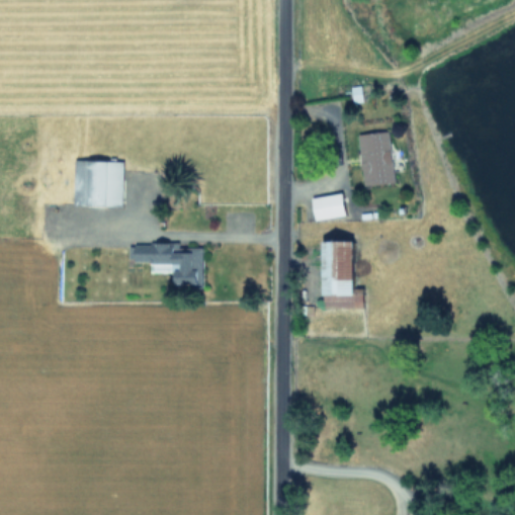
[(357,137),(363,187),(395,183),(389,133),(357,137)]
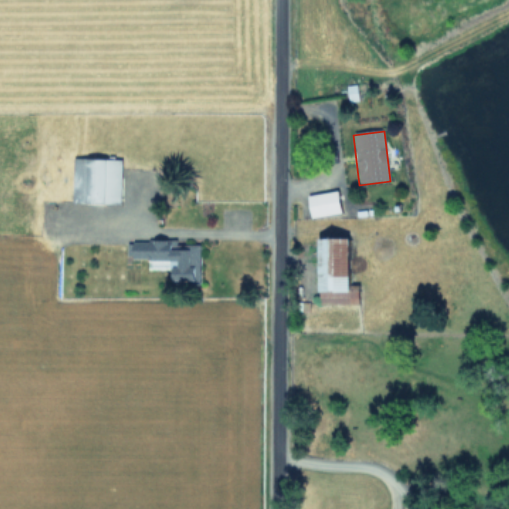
[(120,205),(121,161),(72,159),(71,203),(120,205)]
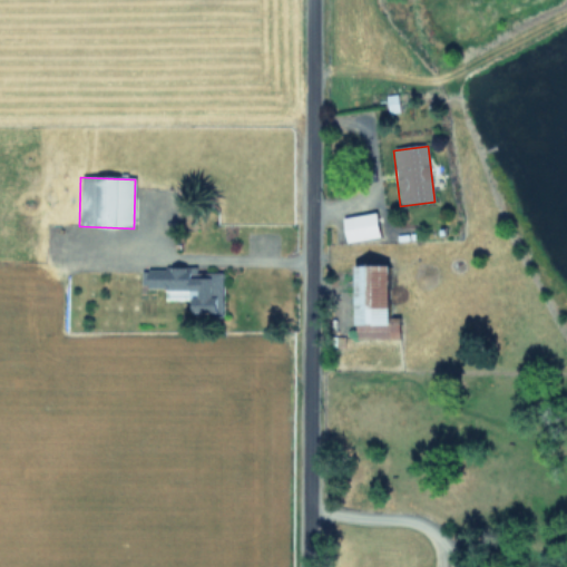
[(342,221),(348,245),(381,237),(377,213),(342,221)]
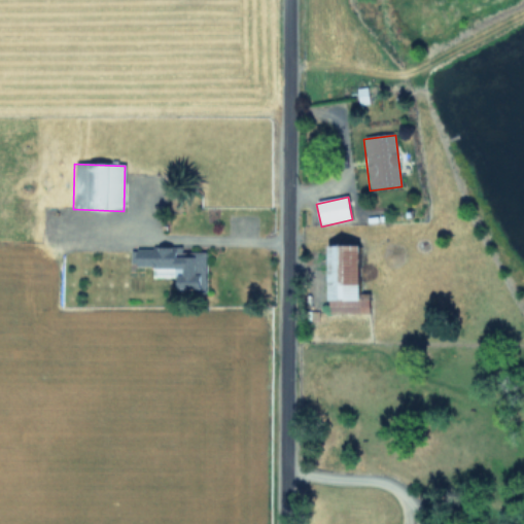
[(364,294),(363,246),(330,246),(330,315),(372,314),(372,294),(364,294)]
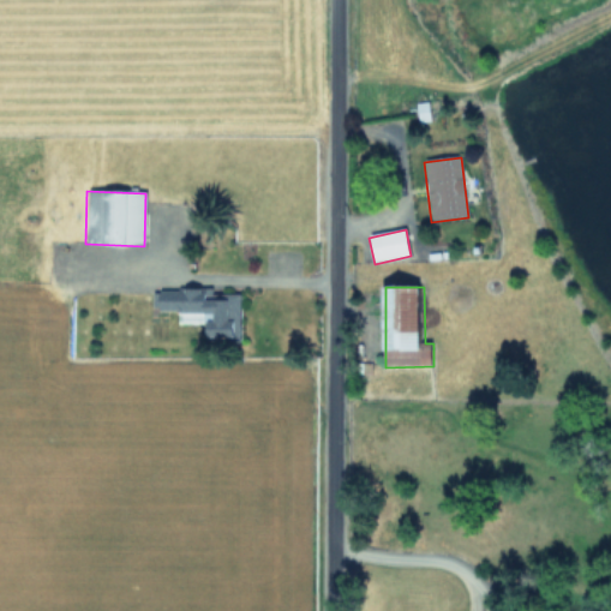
[(240,295),(213,297),(213,291),(151,292),(153,311),(178,311),(178,324),(207,324),(207,337),(240,337),(240,295)]
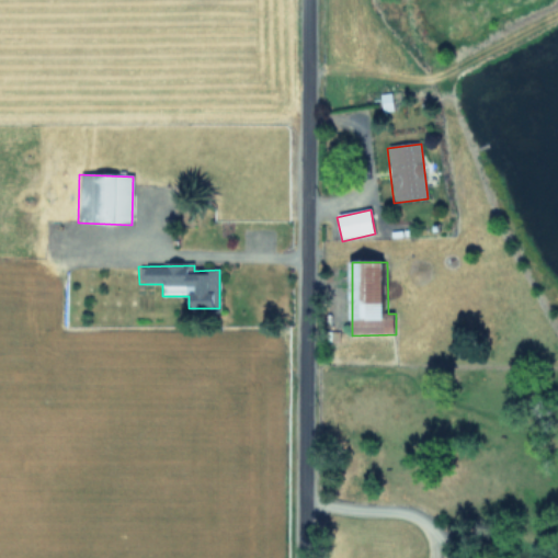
All buildings are outlined.
